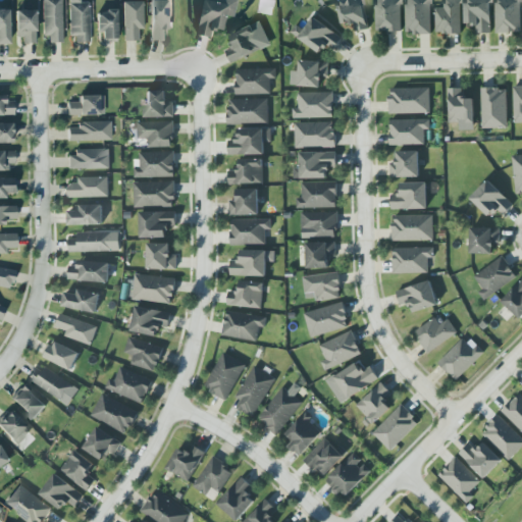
[(60,0),(41,0),(42,36),(48,36),(48,43),(61,43),(60,0)]
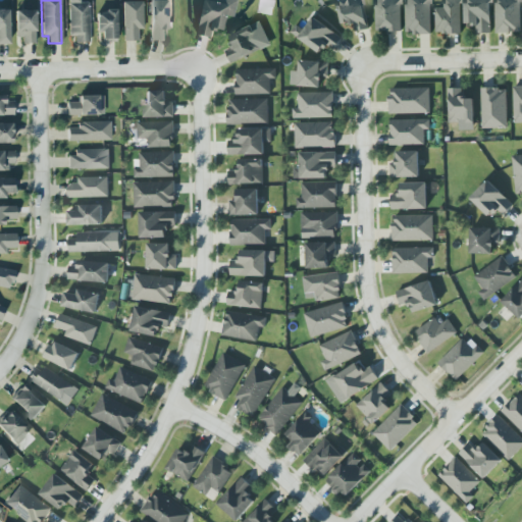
[(67,0),(67,40),(88,40),(88,3),(79,3),(79,0),(67,0)]
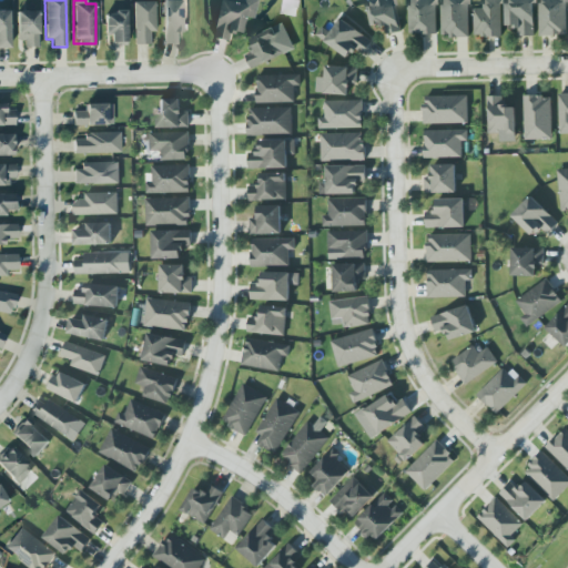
[(182,0),(162,0),(163,43),(178,43),(178,31),(184,31),(182,0)]
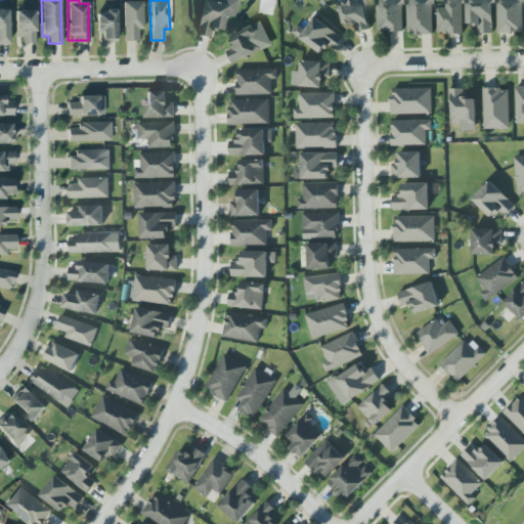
[(234,16),(236,0),(203,0),(195,33),(209,36),(211,28),(223,31),(227,14),(234,16)]
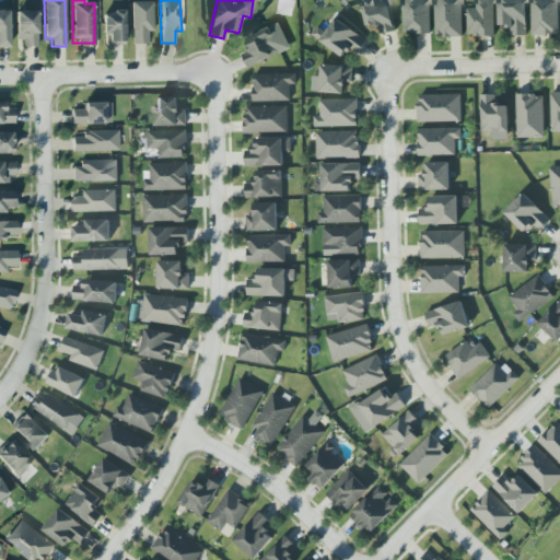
[(362,0),(366,24),(376,23),(378,33),(395,31),(388,0),(362,0)]
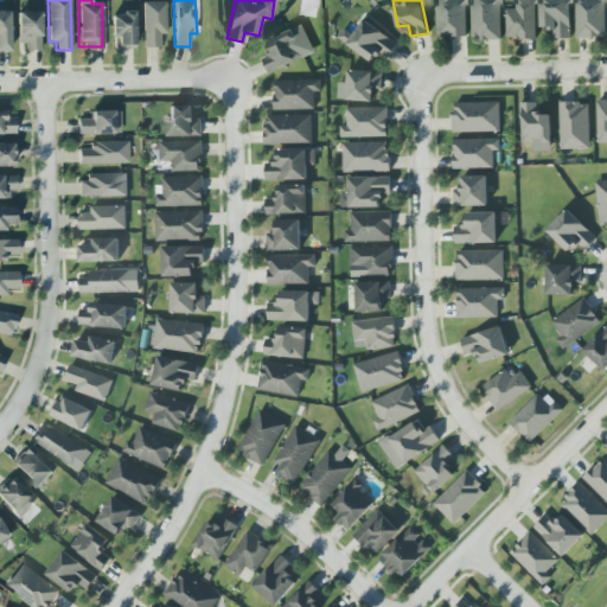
[(466,0),(436,0),(438,36),(467,36),(466,0)]
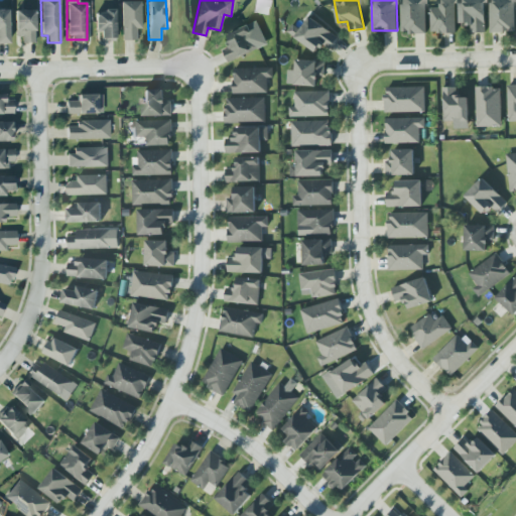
[(425,0),(400,0),(401,32),(426,32),(425,0)]
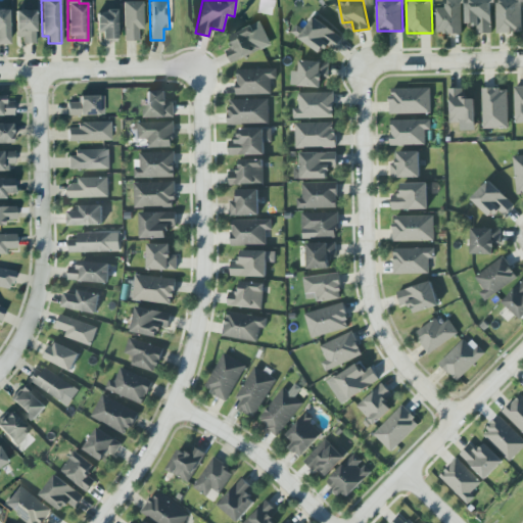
[(463,32),(462,0),(444,0),(444,6),(436,7),(437,33),(463,32)]
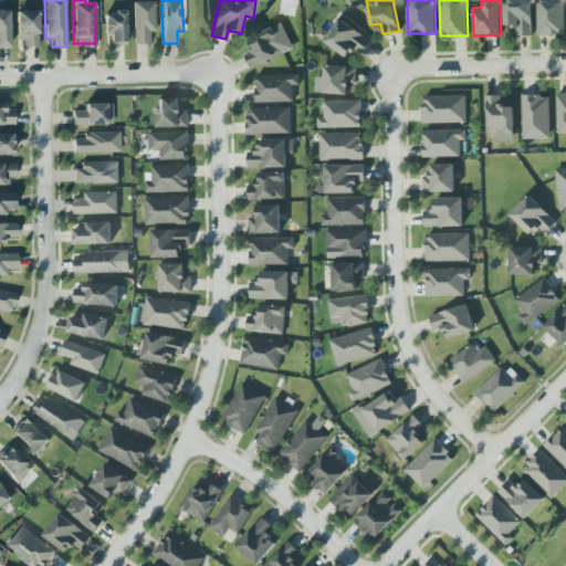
[(532,0),(504,0),(504,25),(516,25),(517,34),(533,34),(532,0)]
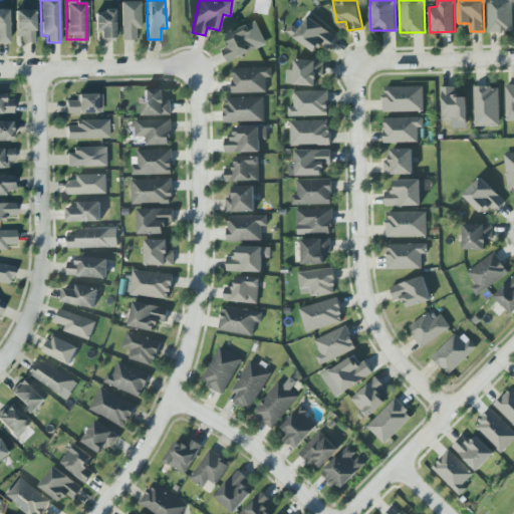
[(487,0),(488,31),(513,30),(512,0),(487,0)]
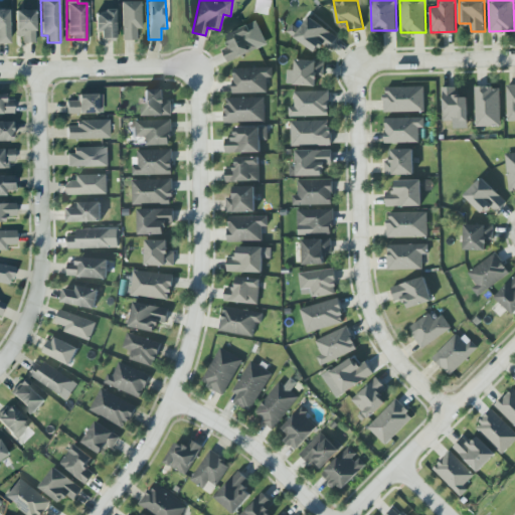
[(140,28),(139,1),(120,1),(121,40),(135,40),(135,29),(140,28)]
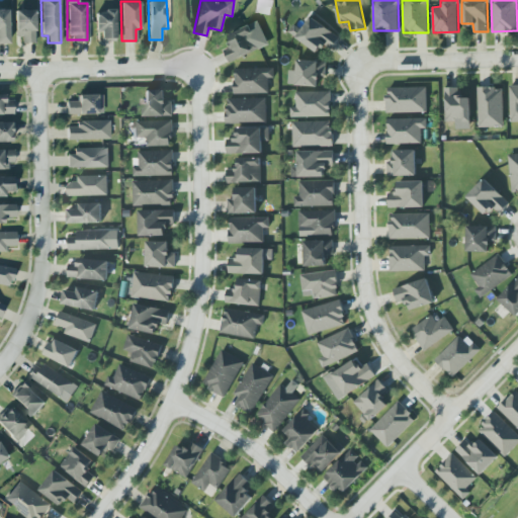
[(0,44),(8,44),(7,10),(0,10),(0,44)]
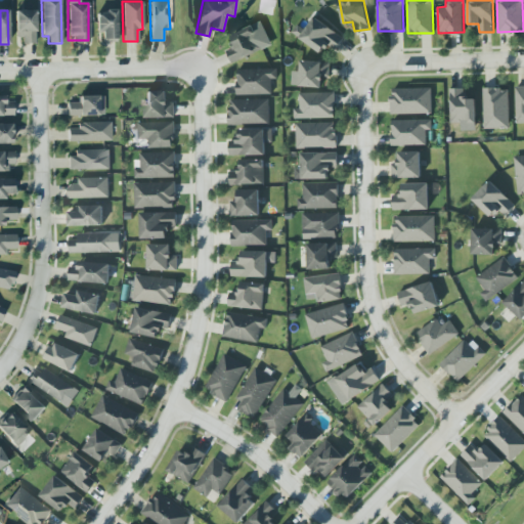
[(35,43),(35,10),(14,10),(14,37),(23,37),(23,43),(35,43)]
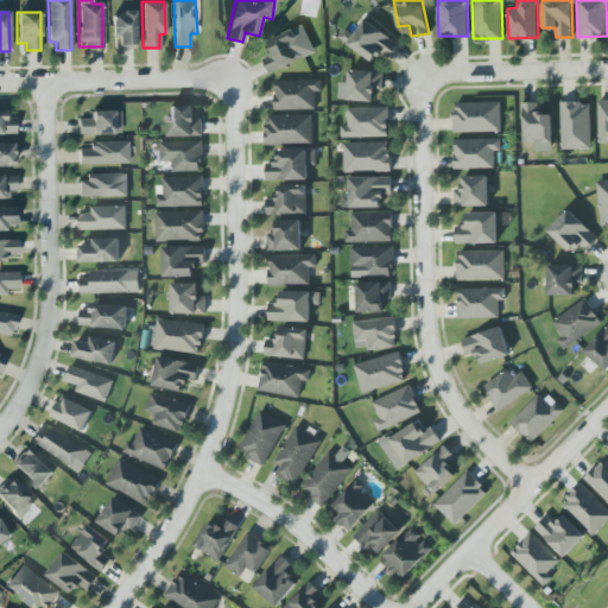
[(133,12),(111,13),(112,38),(116,38),(118,49),(134,49),(133,12)]
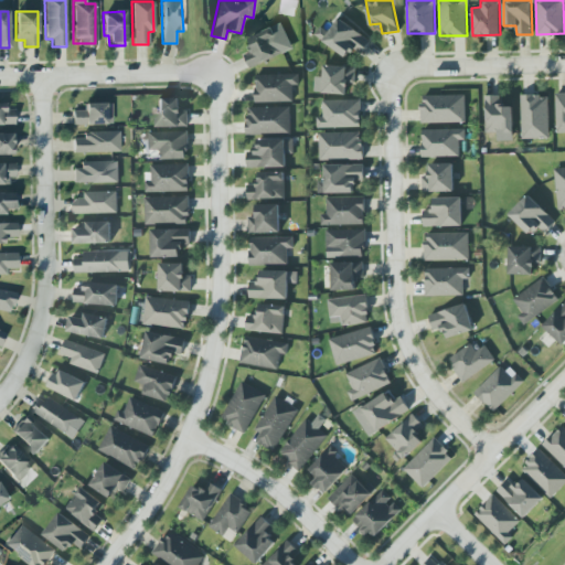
[(361,53),(370,39),(338,18),(328,32),(320,27),(315,35),(347,56),(352,48),(361,53)]
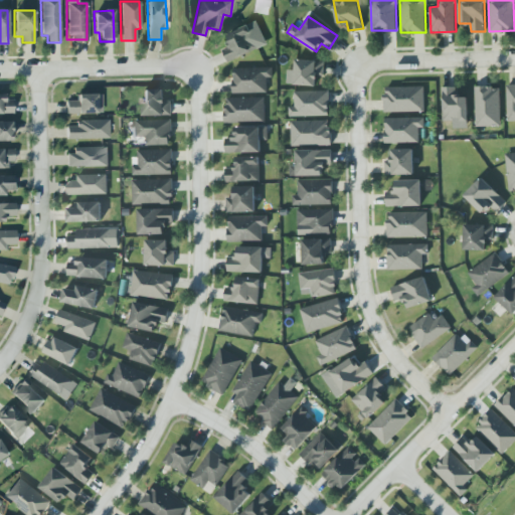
[(226,33),(231,47),(223,49),(227,60),(258,48),(248,25),(226,33)]
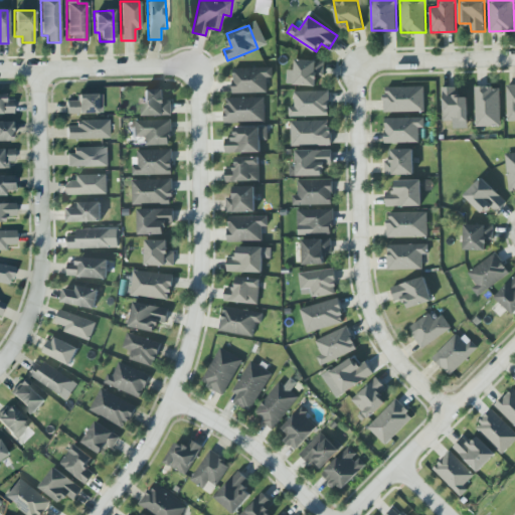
[(295,84),(316,86),(316,74),(323,74),(324,59),(295,59),(295,84)]
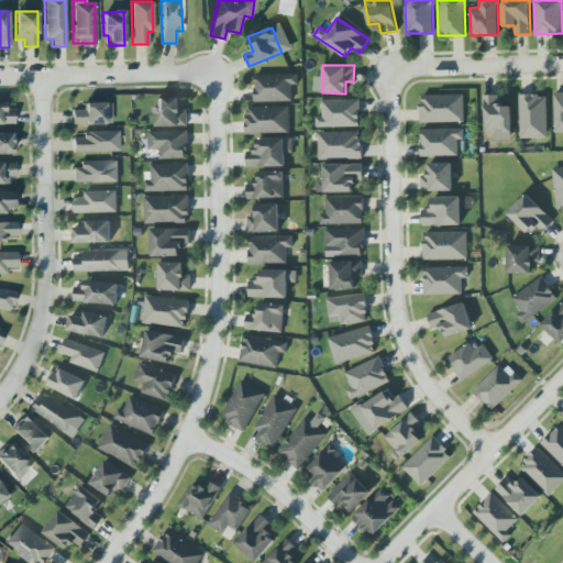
[(297,73),(254,74),(255,101),(293,101),(291,84),(298,84),(297,73)]
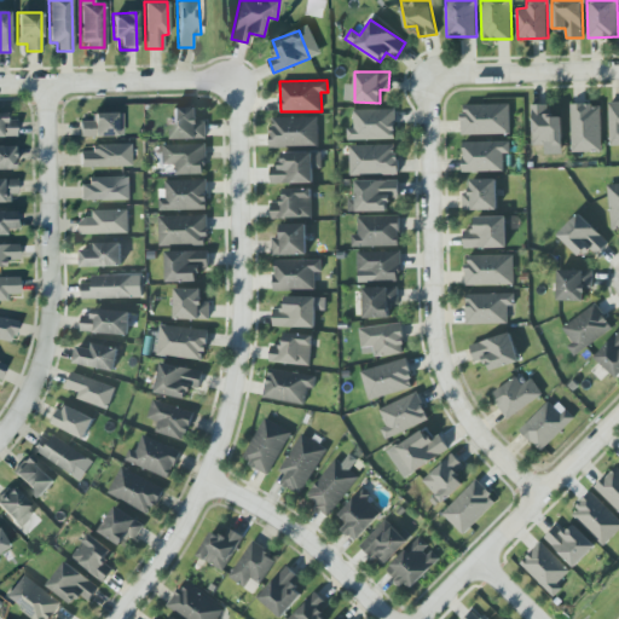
[(509,103),(462,104),(462,134),(510,133),(509,103)]
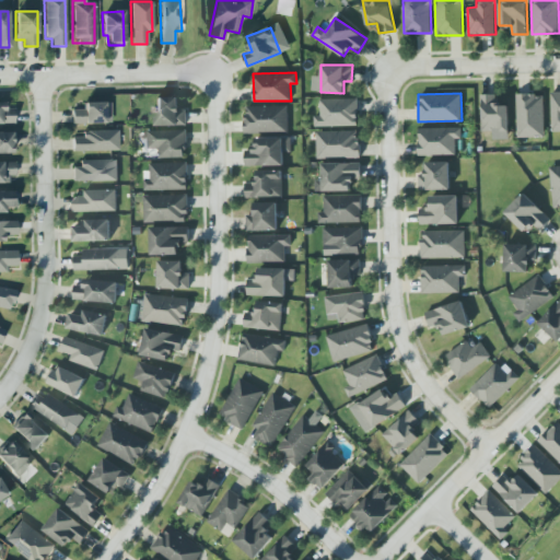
[(517,137),(544,137),(544,93),(516,94),(517,137)]
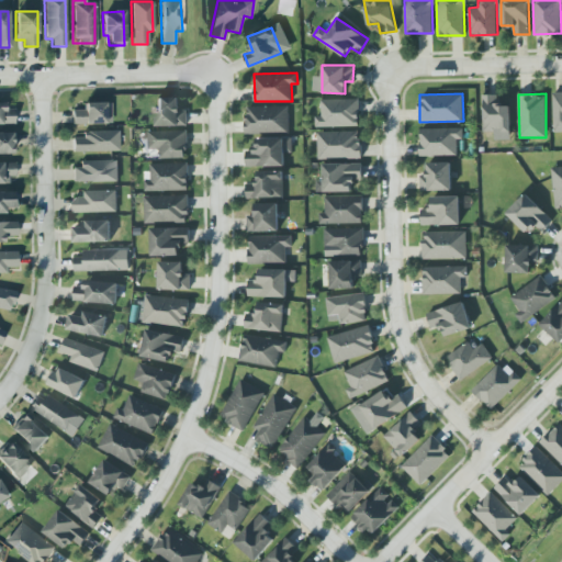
[(561,93),(552,93),(553,132),(561,131),(561,93)]
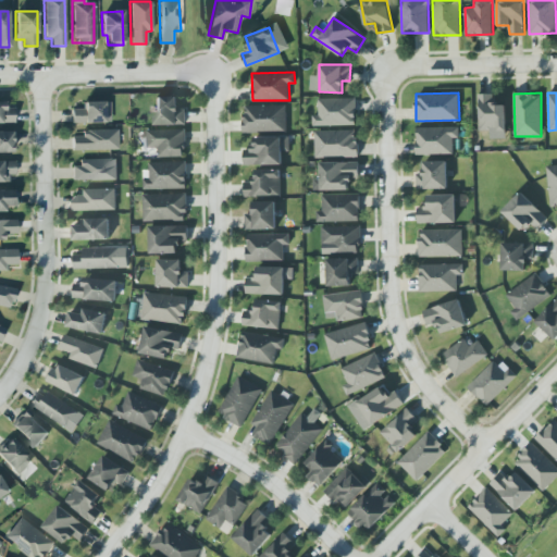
[(506,130),(505,104),(494,104),(494,94),(478,94),(479,130),(506,130)]
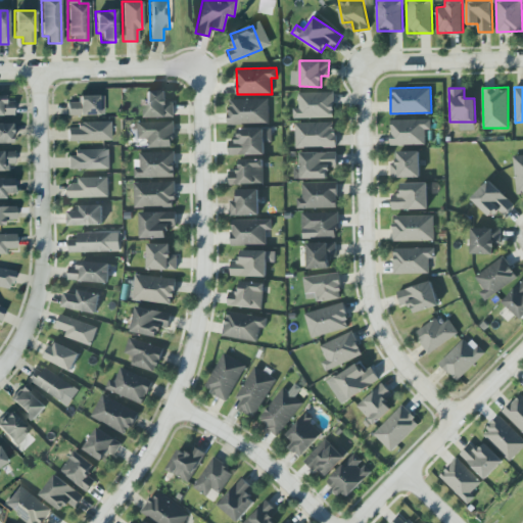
[(144,91),(145,116),(174,116),(174,102),(167,102),(167,91),(144,91)]
